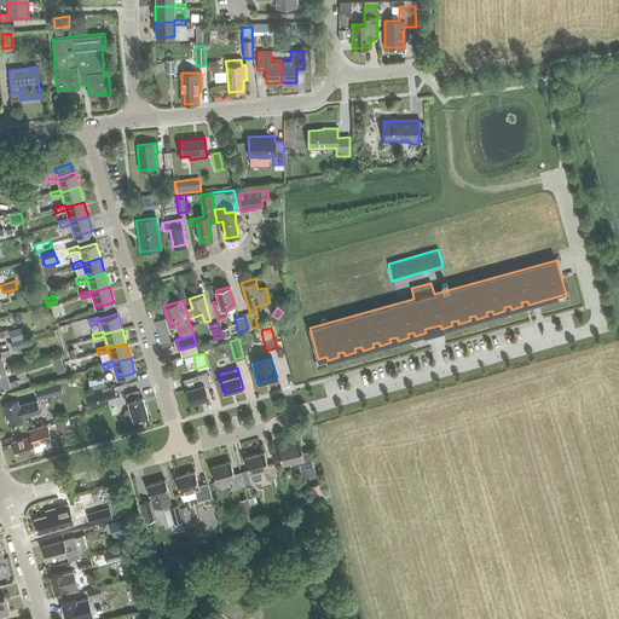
[(5,370),(0,370),(0,388),(10,386),(10,387),(18,385),(17,380),(9,382),(5,370)]
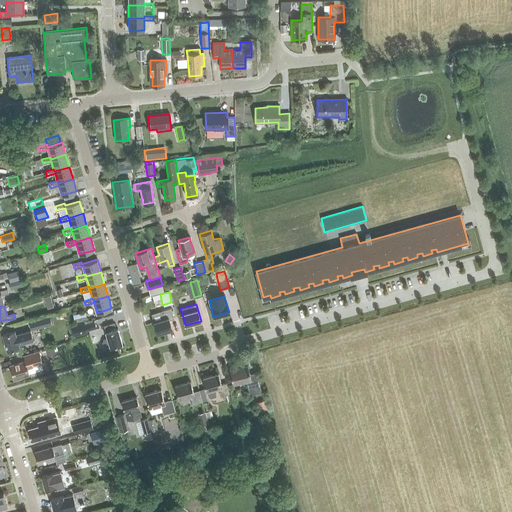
[(169,320),(173,319),(170,309),(161,311),(163,319),(154,322),(157,333),(172,329),(169,320)]
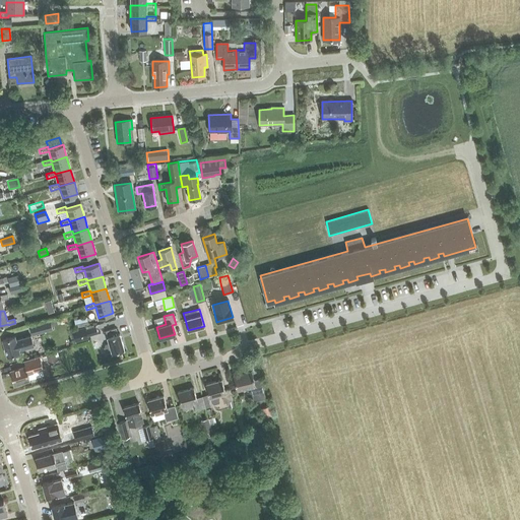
[(88,325),(87,317),(74,320),(75,328),(88,325)]
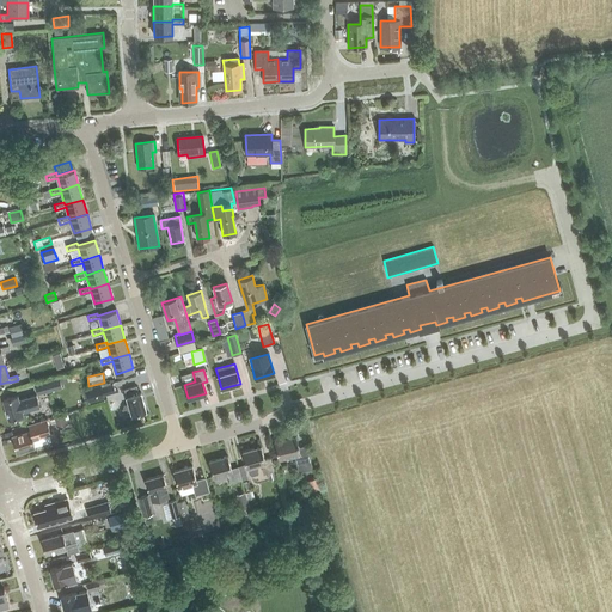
[(50,392),(62,389),(59,377),(47,380),(50,392)]
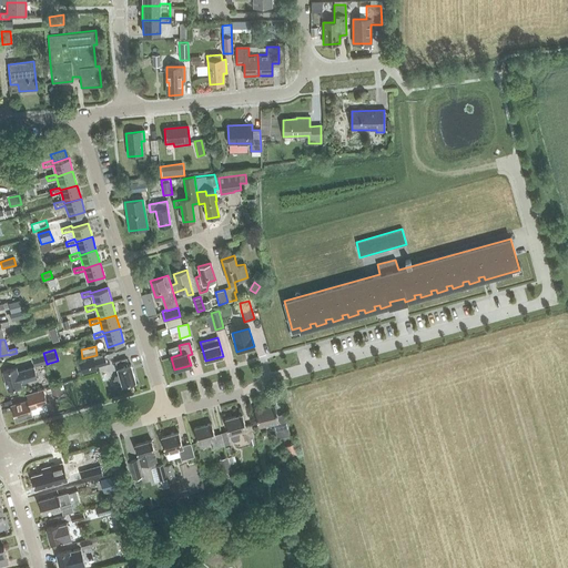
[(95,367),(107,364),(104,357),(102,357),(102,355),(80,362),(83,374),(97,369),(95,367)]
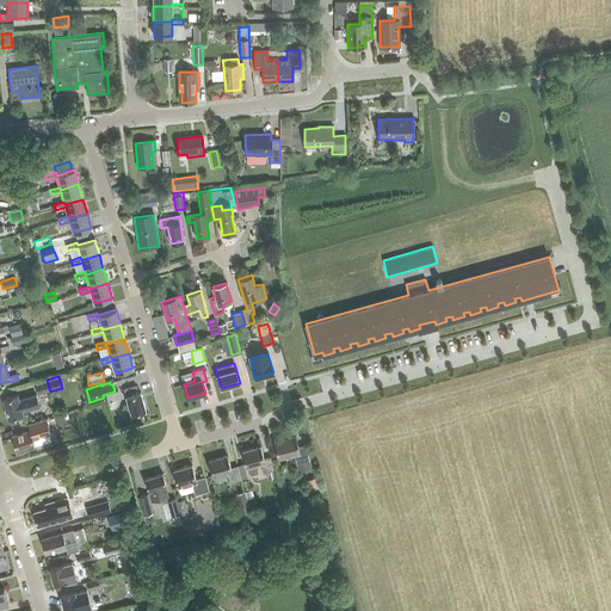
[(127,415),(131,414),(146,411),(141,393),(139,393),(136,386),(124,389),(127,396),(128,403),(124,405),(122,408),(123,413),(127,415)]
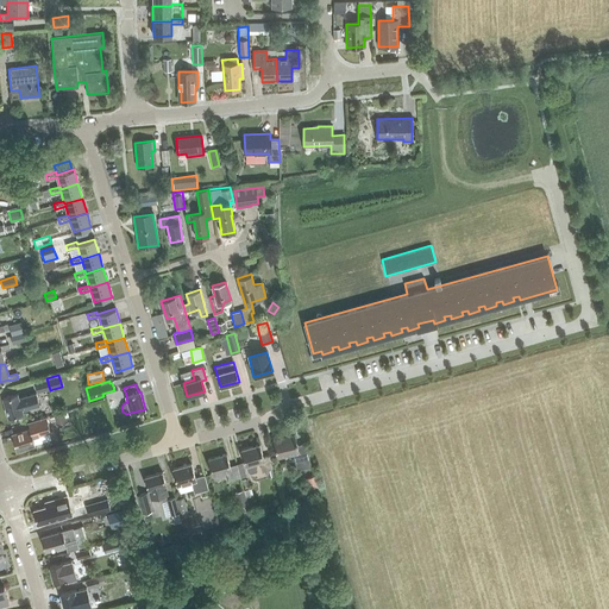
[(22,409),(38,405),(35,395),(19,400),(17,394),(2,397),(8,418),(10,416),(11,419),(22,415),(20,414),(23,413),(22,409)]
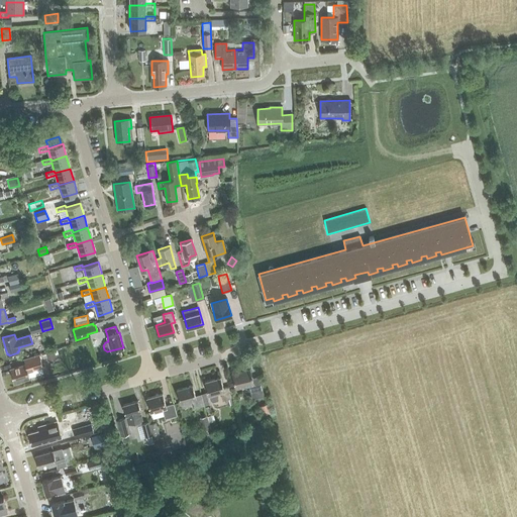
[(57,358),(54,350),(45,353),(48,362),(57,358)]
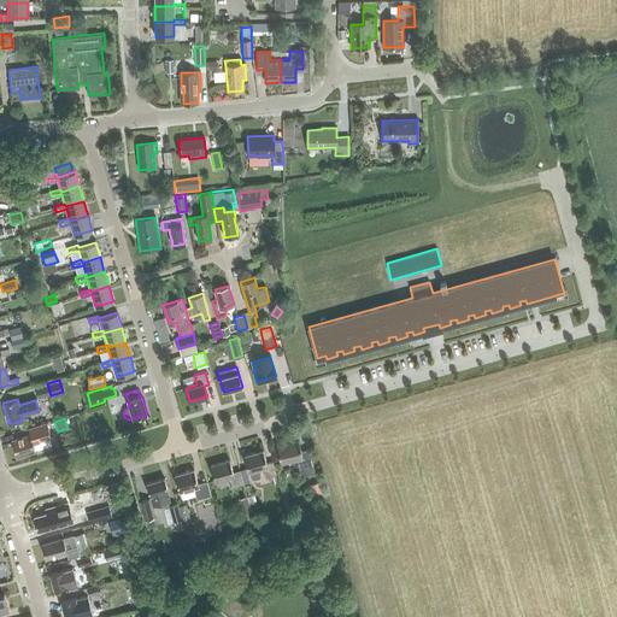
[(12,441),(17,456),(35,451),(33,444),(51,439),(47,423),(28,429),(30,435),(12,441)]
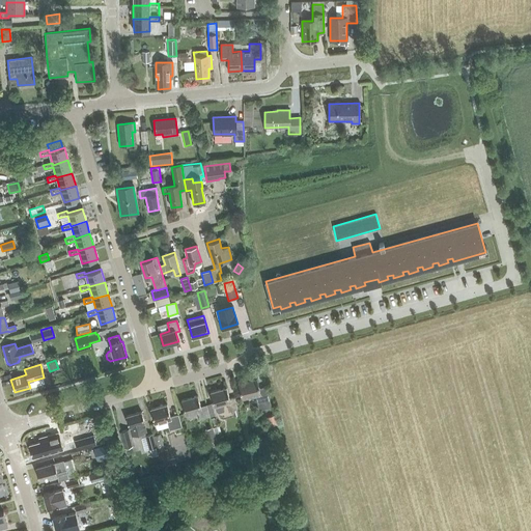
[(259,410),(271,407),(266,387),(259,389),(256,379),(238,384),(242,398),(255,395),(259,410)]
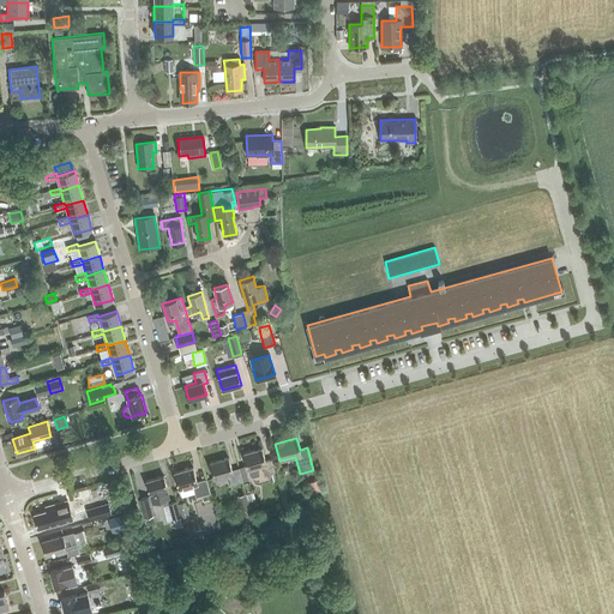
[(260,471),(259,467),(262,465),(264,475),(276,473),(272,459),(265,461),(262,449),(242,453),(248,473),(250,475),(252,477),(259,476),(260,473),(260,471)]
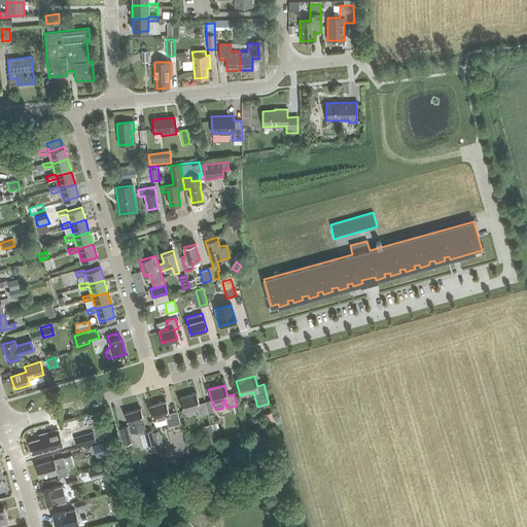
[(199,416),(208,414),(205,402),(199,403),(196,393),(179,397),(183,412),(196,408),(199,416)]
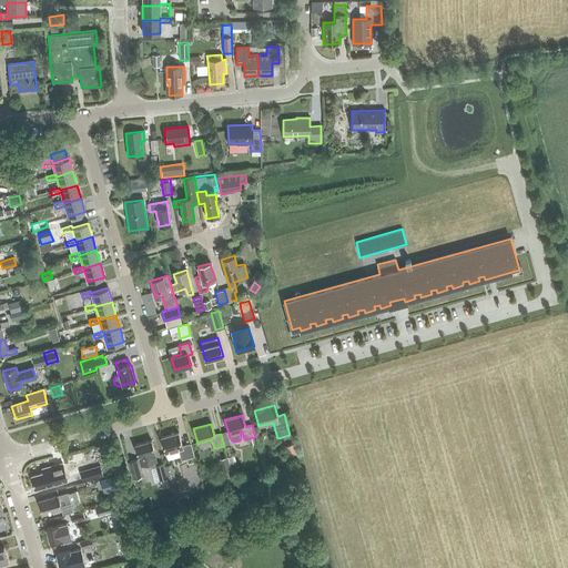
[(181,460),(194,456),(191,444),(182,446),(179,433),(161,437),(165,453),(178,449),(181,460)]
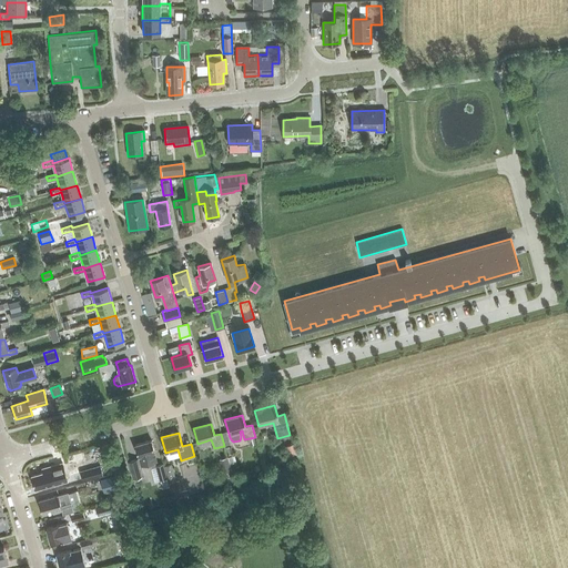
[(154,453),(151,440),(134,445),(138,457),(139,457),(141,466),(150,464),(151,467),(155,466),(154,462),(156,462),(154,453)]
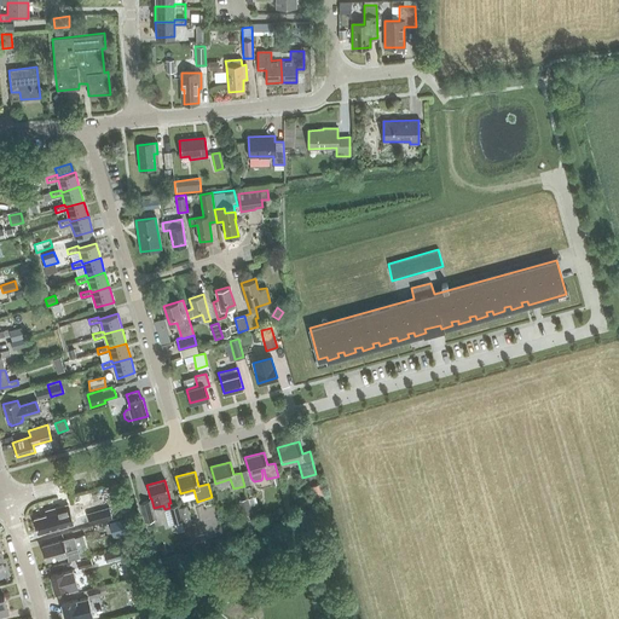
[(311,487),(313,497),(322,495),(318,485),(311,487)]
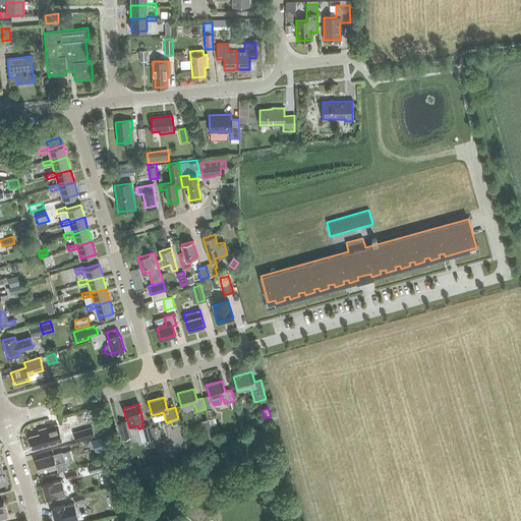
[(220,437),(215,418),(209,419),(215,439),(220,437)]
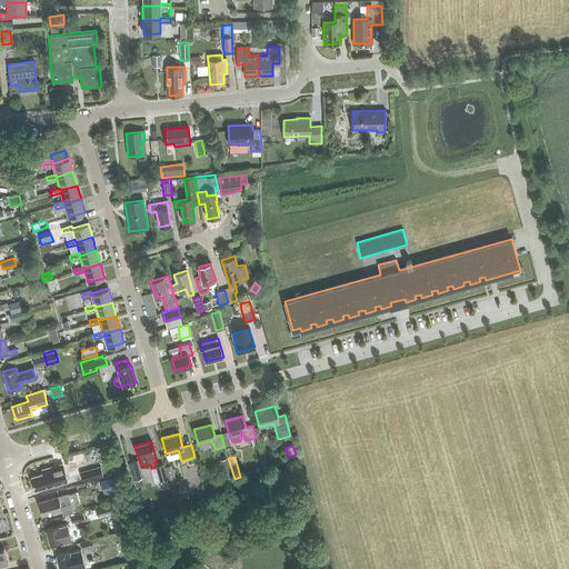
[(235,483),(228,458),(219,460),(222,473),(228,472),(230,480),(228,481),(229,485),(235,483)]
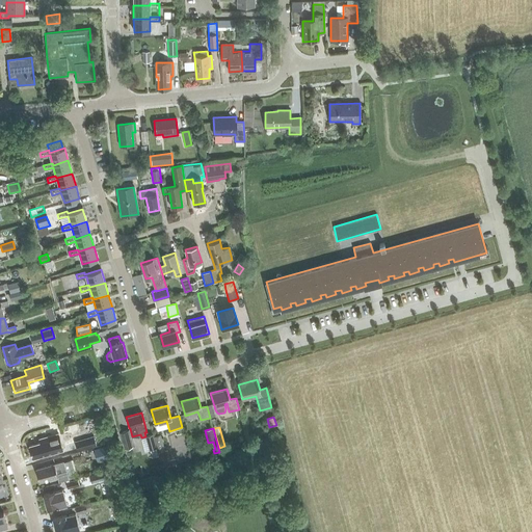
[(132,447),(128,431),(120,433),(124,449),(132,447)]
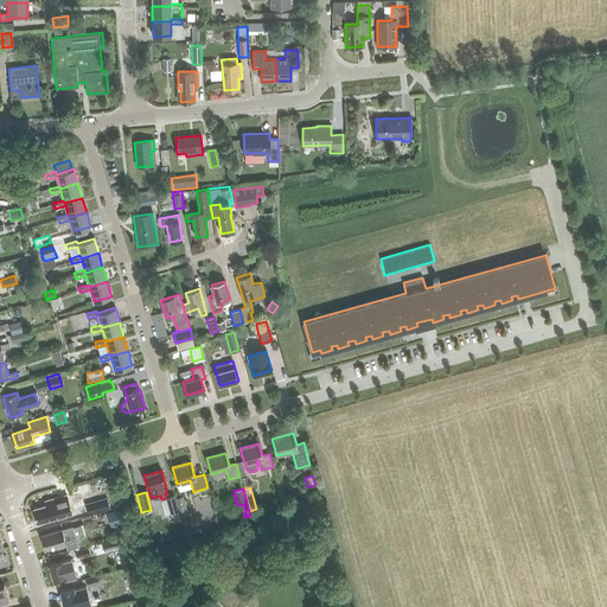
[(59,512),(71,509),(68,496),(56,498),(45,502),(46,505),(33,509),(37,523),(61,516),(59,512)]
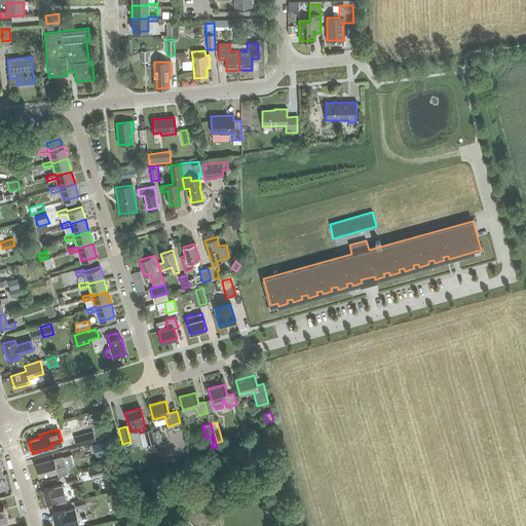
[(152,431),(151,429),(144,431),(147,445),(155,443),(152,431)]
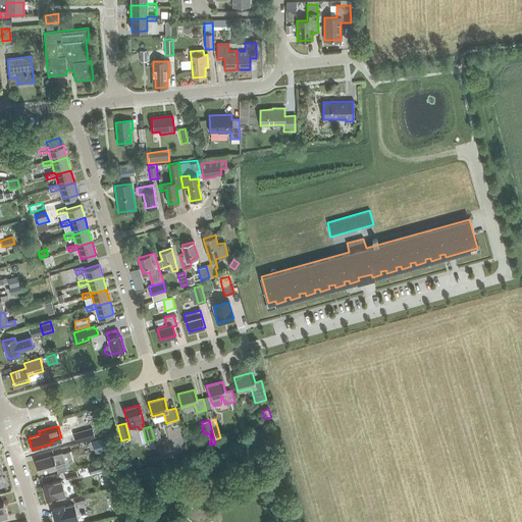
[(155,441),(161,439),(157,427),(151,428),(154,439),(155,441)]
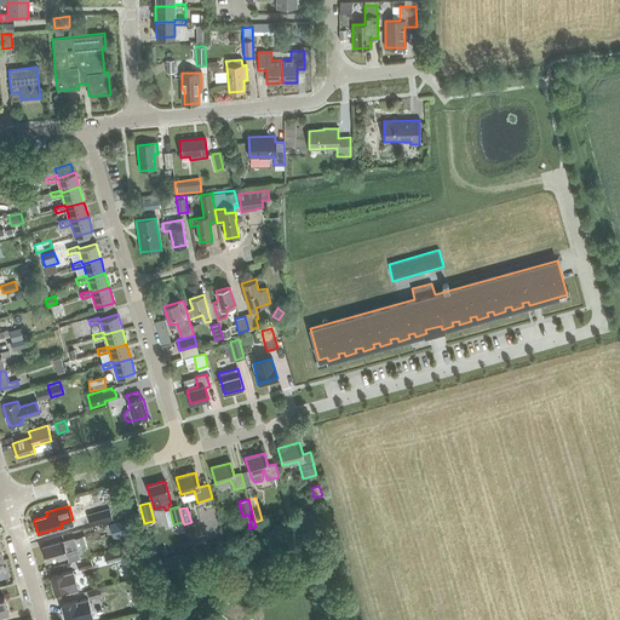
[(109,509),(87,515),(90,526),(112,520),(109,509)]
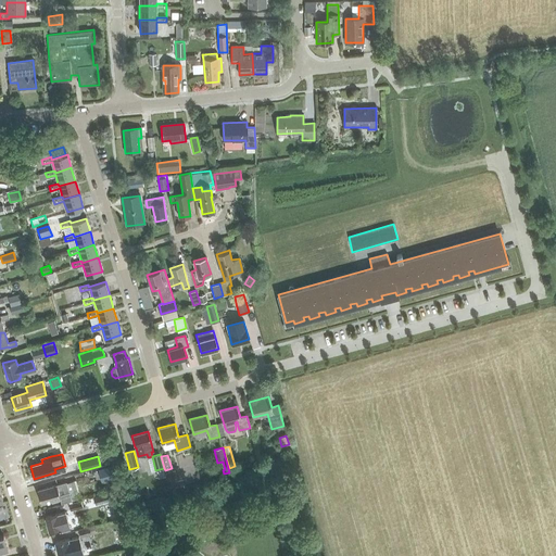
[(118,478),(115,464),(98,469),(101,482),(118,478)]
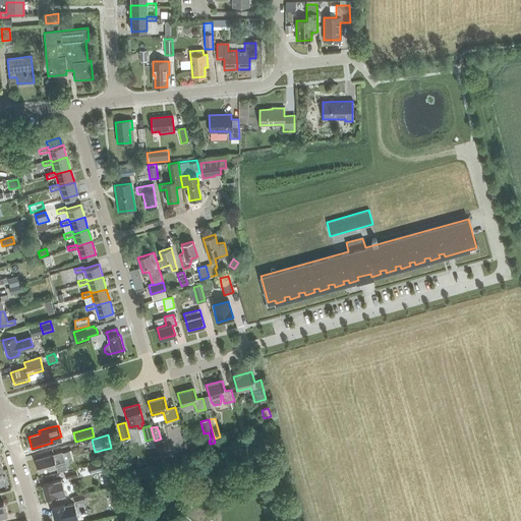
[(53,455),(35,460),(39,472),(48,469),(49,470),(55,469),(54,467),(56,467),(57,471),(63,470),(73,467),(69,451),(53,455)]
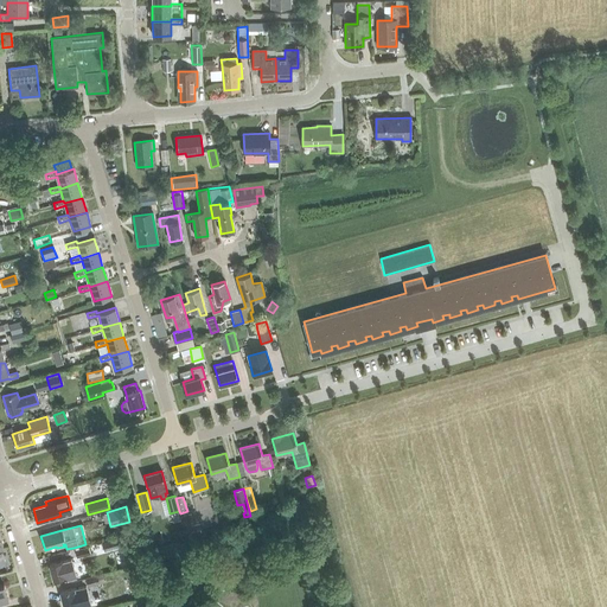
[(186,540),(209,532),(208,529),(200,531),(200,530),(185,535),(186,540)]
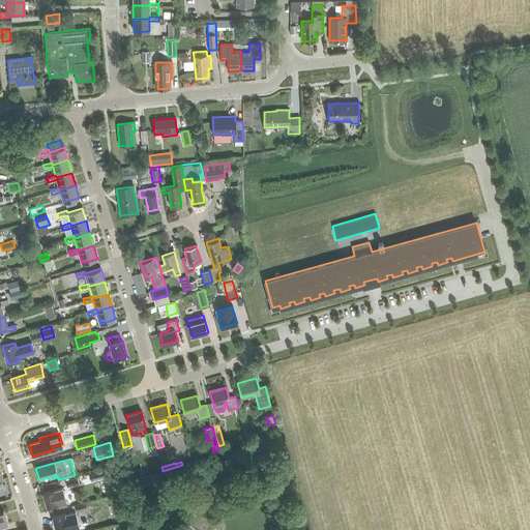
[(105,478),(102,470),(88,474),(90,482),(105,478)]
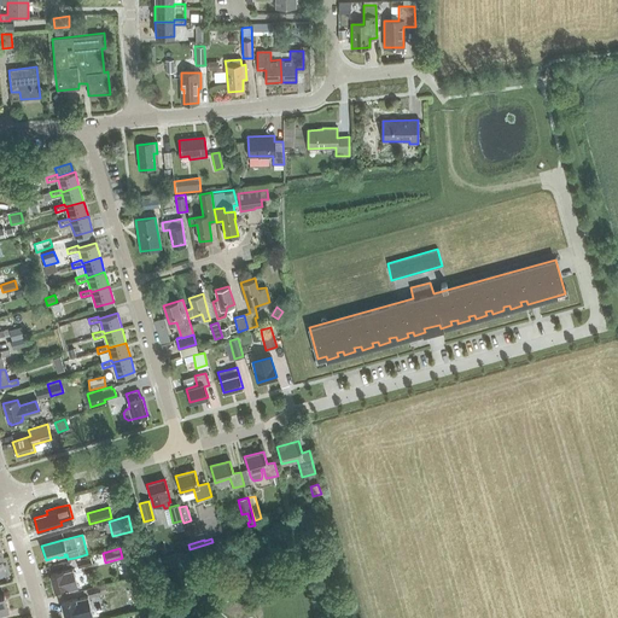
[(92,565),(89,557),(76,560),(79,569),(92,565)]
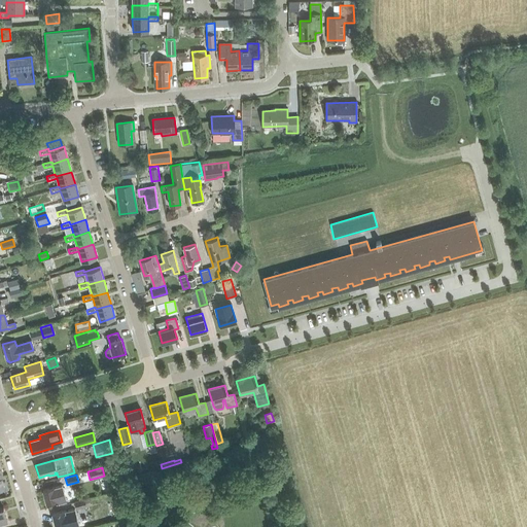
[(56,494),(63,492),(62,486),(54,488),(54,487),(43,490),(46,503),(58,501),(56,494)]
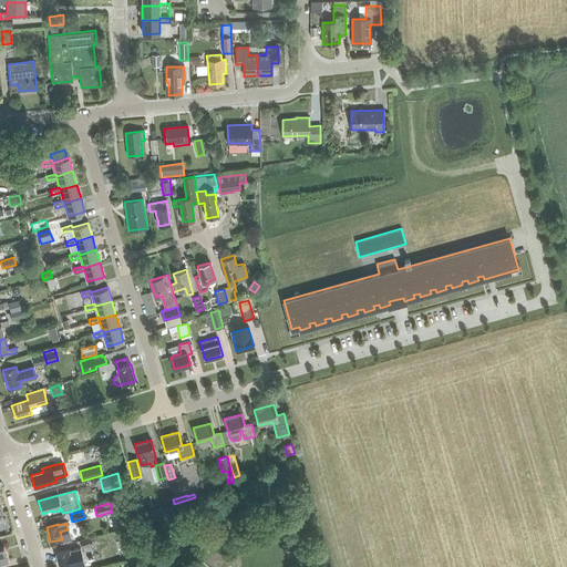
[(82,532),(68,535),(70,547),(78,545),(76,539),(83,538),(82,532)]
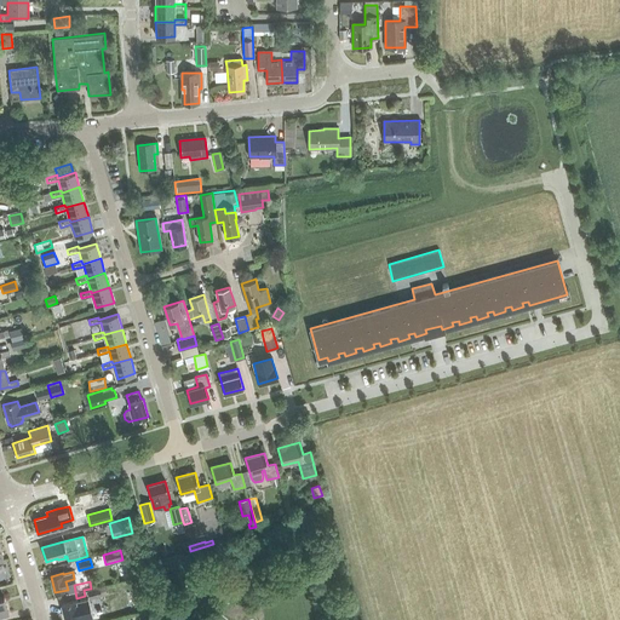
[(107,595),(104,586),(87,591),(90,598),(107,595)]
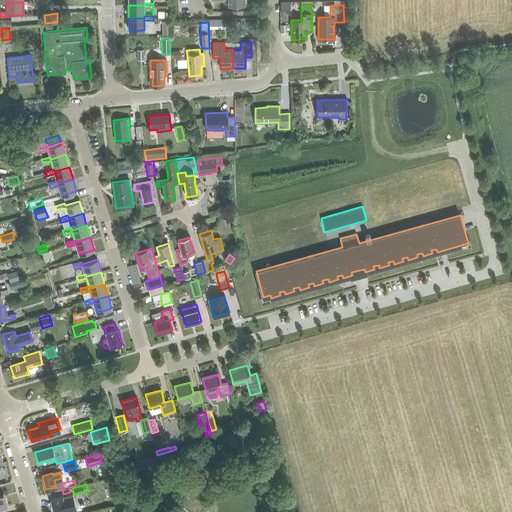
[(72,506),(70,499),(70,496),(63,497),(62,496),(51,499),(54,511),(64,511),(66,511),(65,509),(73,507),(72,506)]
